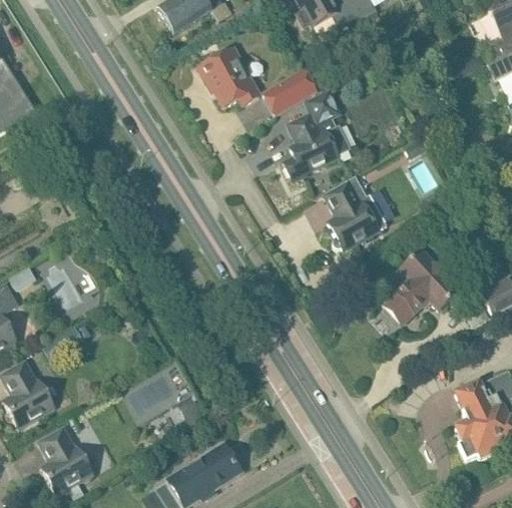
[(172,0),(160,8),(176,34),(211,12),(213,11),(215,10),(213,8),(222,2),(221,0),(172,0)]
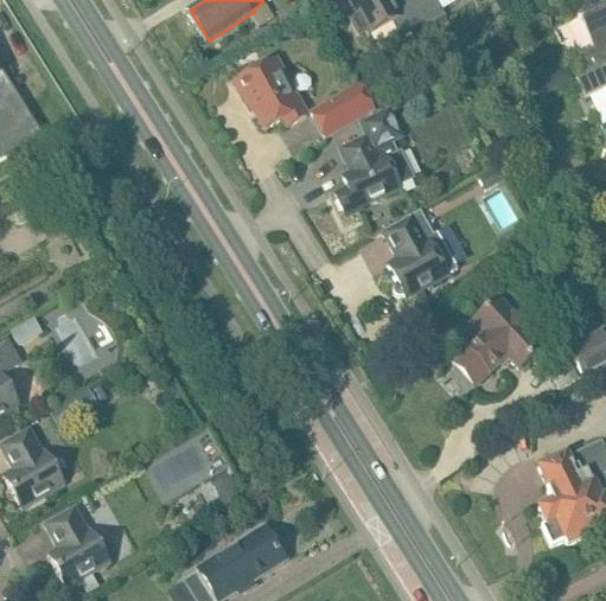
[(351,0),(357,11),(356,12),(349,16),(358,33),(367,29),(369,33),(394,18),(402,31),(422,19),(412,0),(397,0),(395,1),(395,0),(351,0)]
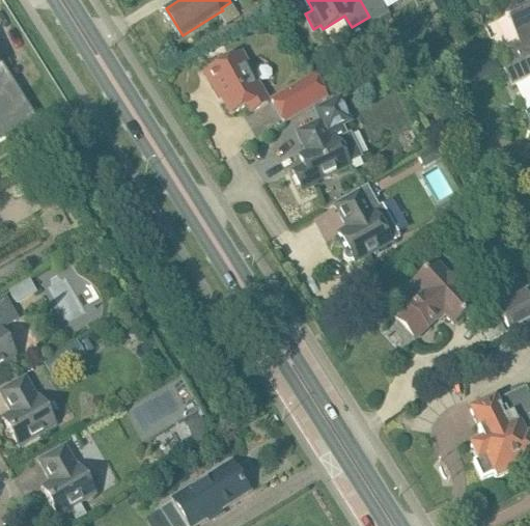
[(360,0),(369,17),(371,16),(372,19),(390,9),(385,0),(360,0)]
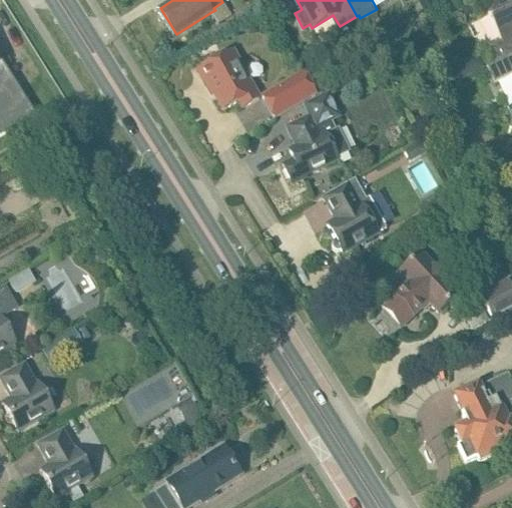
[(511,0),(490,10),(502,37),(487,44),(494,60),(495,61),(511,52),(511,0)]
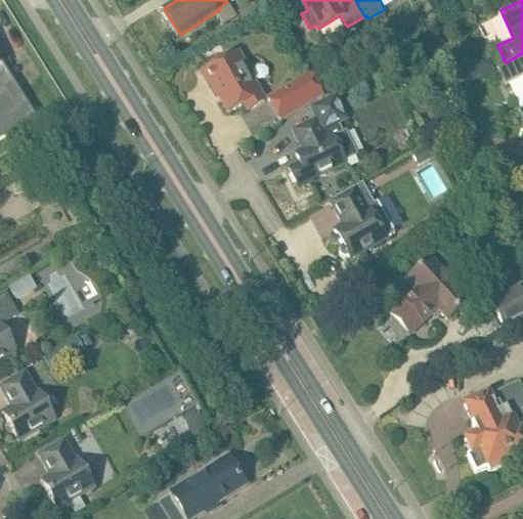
[(203,69),(211,82),(213,80),(229,109),(245,100),(249,107),(266,97),(238,48),(203,69)]
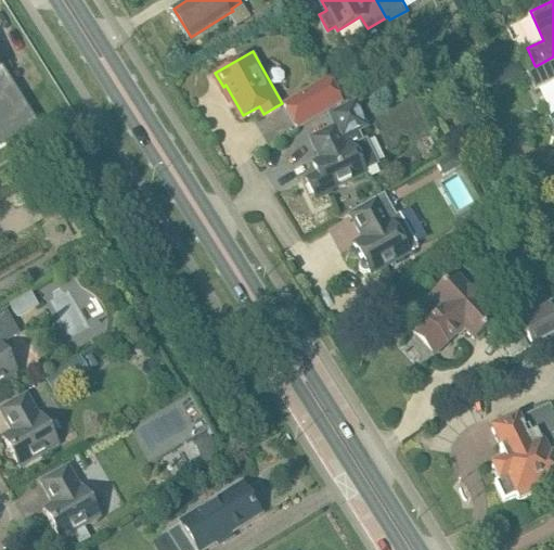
[(528,68),(536,87),(553,78),(553,56),(536,66),(535,65),(528,68)]
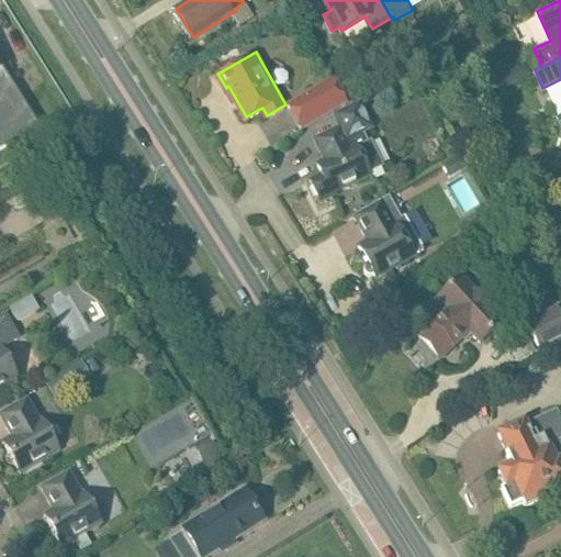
[(0,123),(27,107),(32,114),(34,113),(0,59),(0,123)]
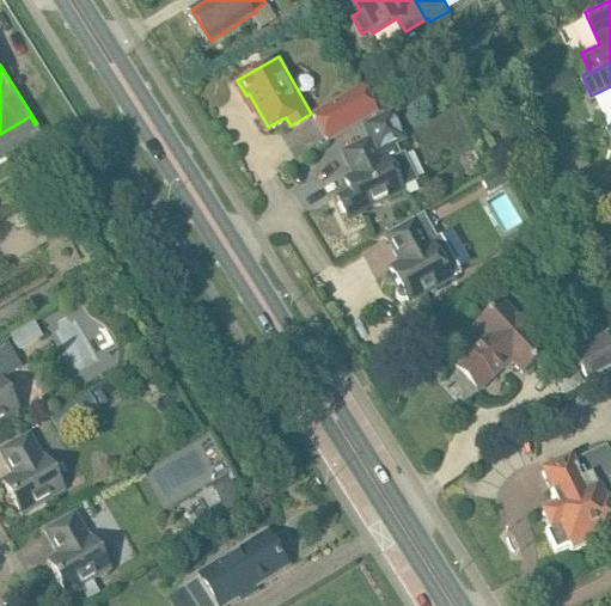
[(574,66),(561,72),(567,83),(580,77),(574,66)]
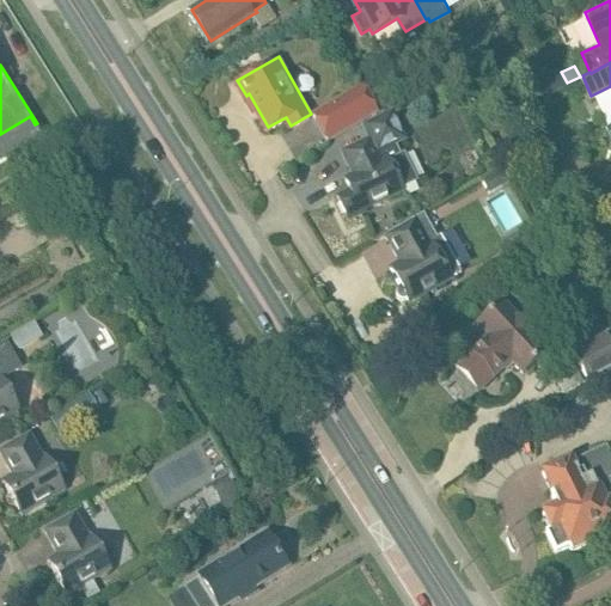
[(500,69),(493,67),(487,69),(484,77),(488,83),(494,85),(500,81),(502,75),(500,69)]
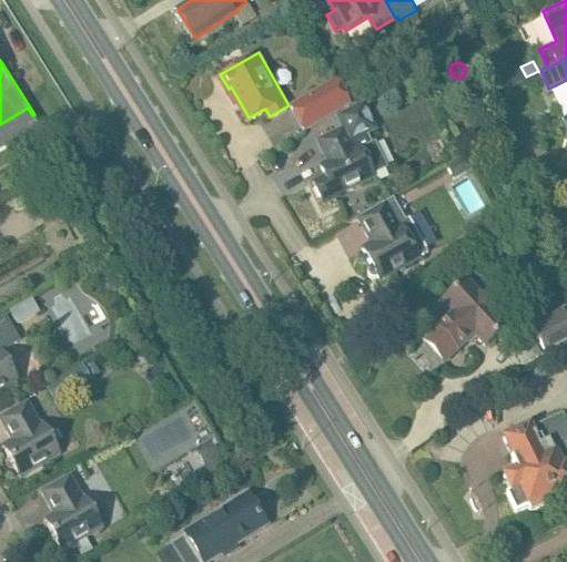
[(353,100),(337,73),(290,101),(304,128),(353,100)]
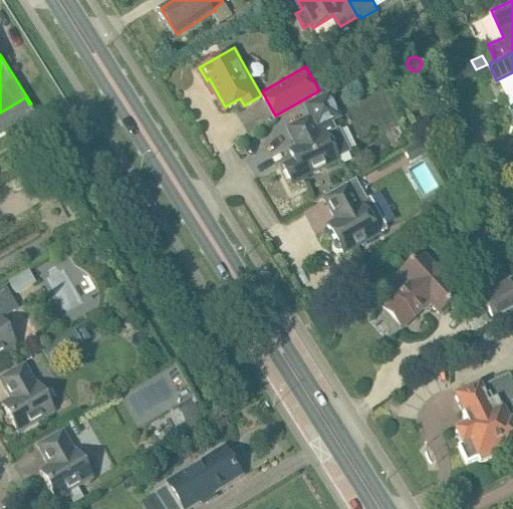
[(339,123),(337,124),(333,118),(342,113),(328,88),(304,102),(310,113),(288,124),(297,144),(290,147),(295,156),(284,162),(293,182),(308,175),(307,173),(339,157),(338,155),(351,148),(339,123)]
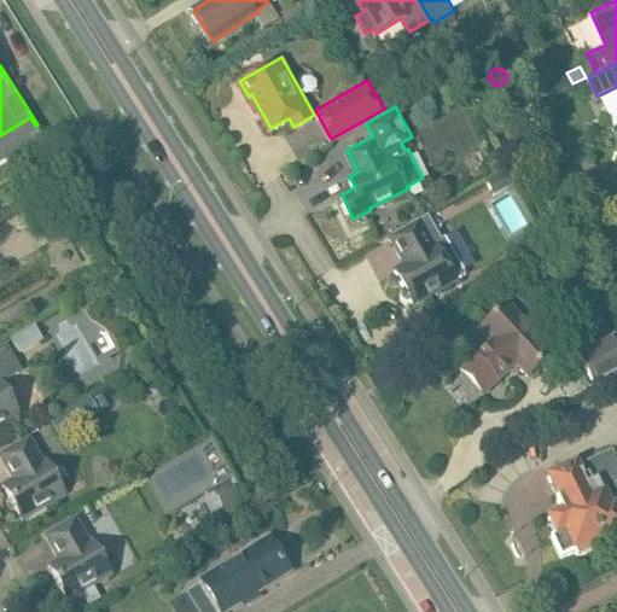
[(514,178),(507,165),(487,179),(494,191),(514,178)]
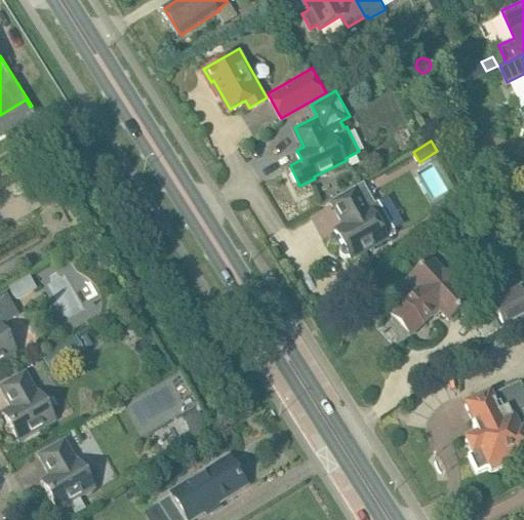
[(470,196),(483,189),(476,176),(464,184),(470,196)]
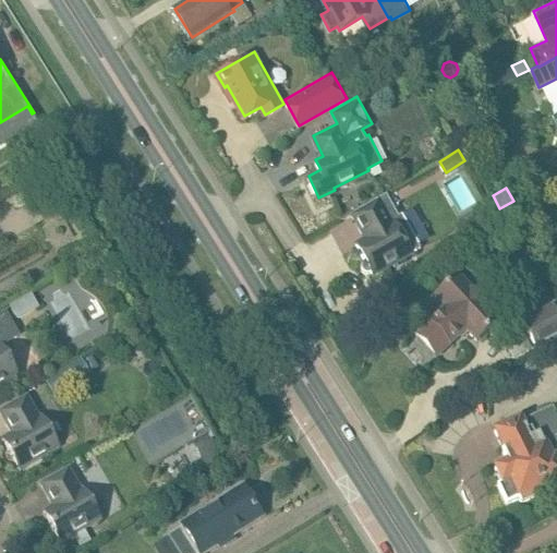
[(372,268),(374,273),(412,251),(411,250),(422,244),(402,211),(399,212),(388,191),(352,212),(363,229),(364,229),(368,236),(356,242),(366,259),(363,261),(362,264),(363,267),(365,269),(370,271),(372,268)]
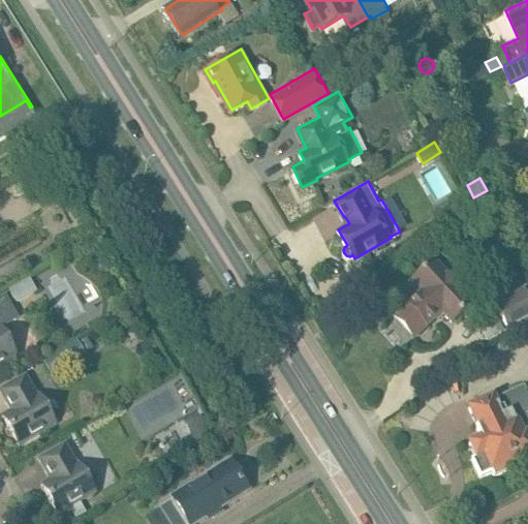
[(527,222),(518,221),(517,230),(527,232),(527,222)]
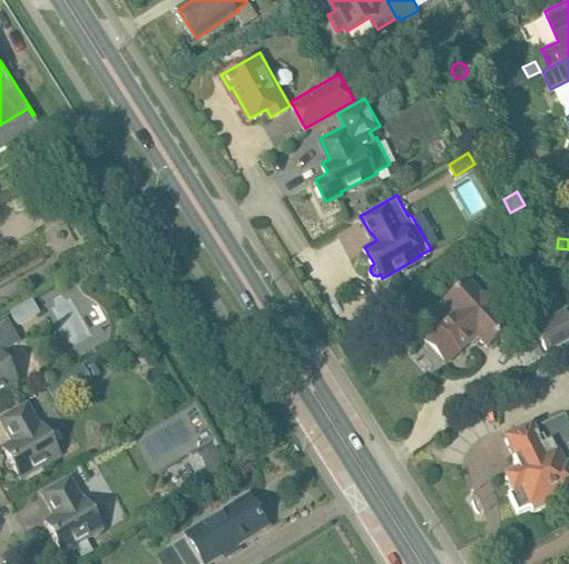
[(457,310),(427,338),(447,360),(477,333),(488,345),(510,324),(494,306),(496,306),(497,302),(496,298),(492,295),(489,294),(484,294),(484,295),(468,277),(445,298),(457,310)]
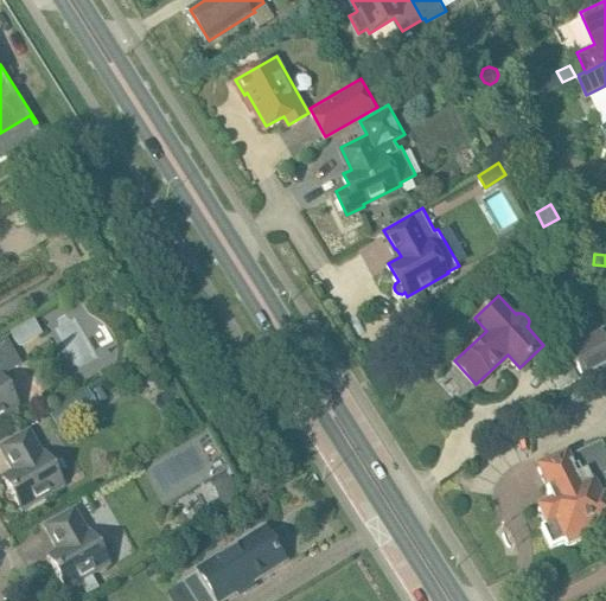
[(34,314),(11,327),(19,344),(44,330),(34,314)]
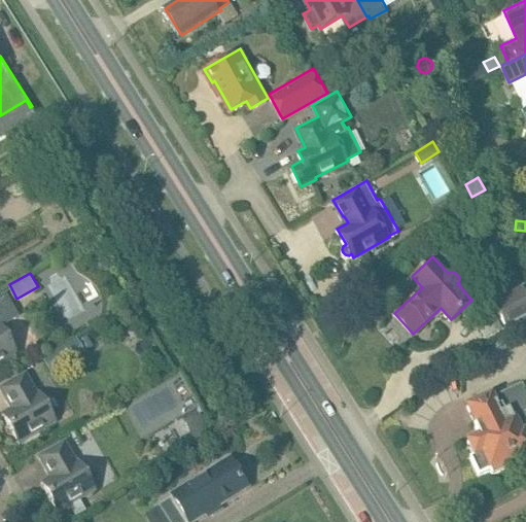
[(505,325),(525,315),(525,284),(493,300),(505,325)]
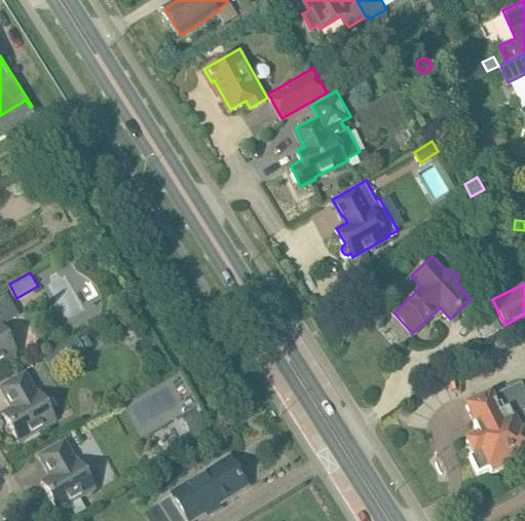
[(20,313),(7,291),(0,294),(0,360),(17,350),(2,324),(20,313)]
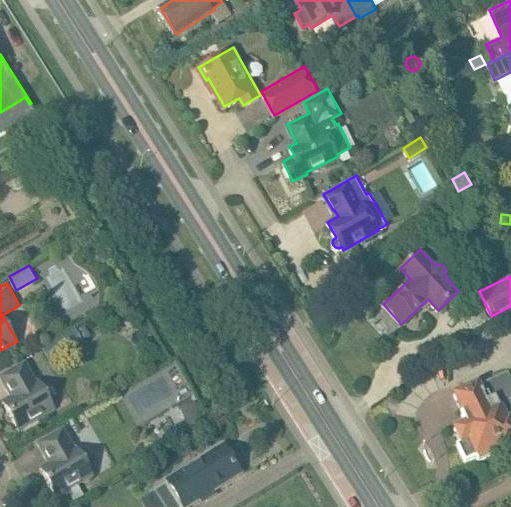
[(75,327),(58,337),(66,349),(82,339),(82,338),(76,329),(75,327)]
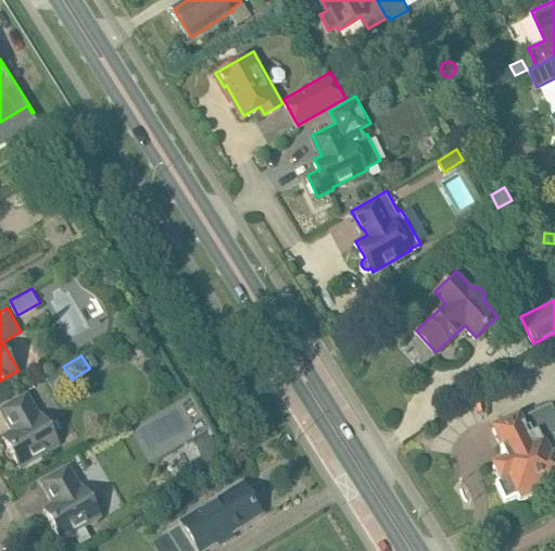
[(0,408),(12,428),(3,434),(21,465),(60,442),(41,412),(40,413),(27,391),(0,408)]
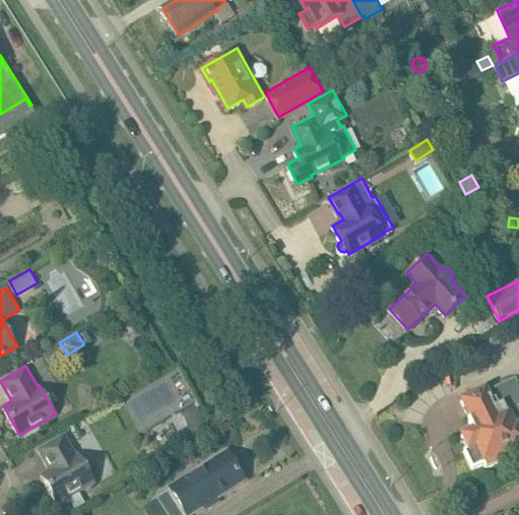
[(500,455),(518,446),(518,386),(506,393),(501,381),(464,399),(473,417),(472,419),(476,428),(464,434),(471,447),(467,449),(476,467),(487,461),(489,465),(502,459),(500,455)]
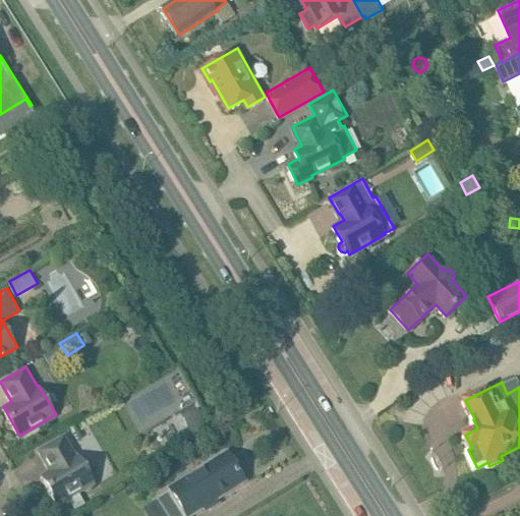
[(198,406),(183,411),(191,434),(207,428),(198,406)]
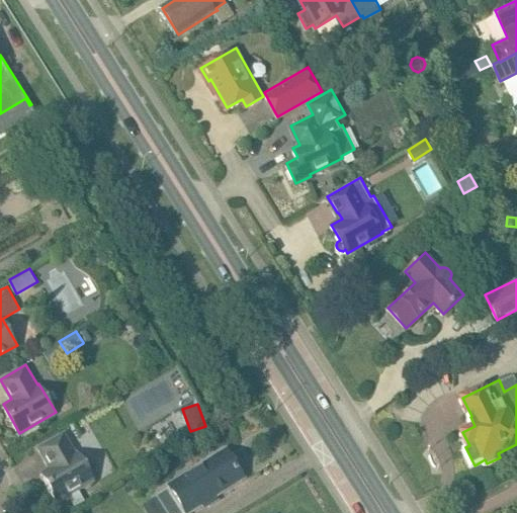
[(159,421),(167,435),(185,426),(177,412),(159,421)]
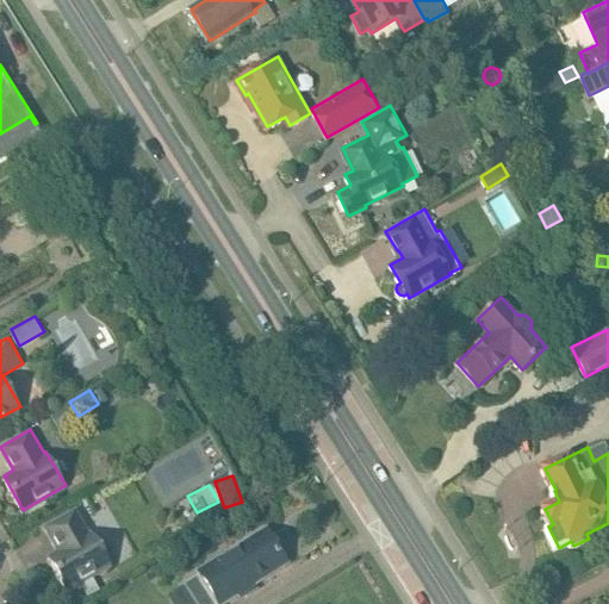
[(45,525),(58,548),(49,554),(68,589),(111,564),(92,530),(89,531),(75,508),(45,525)]
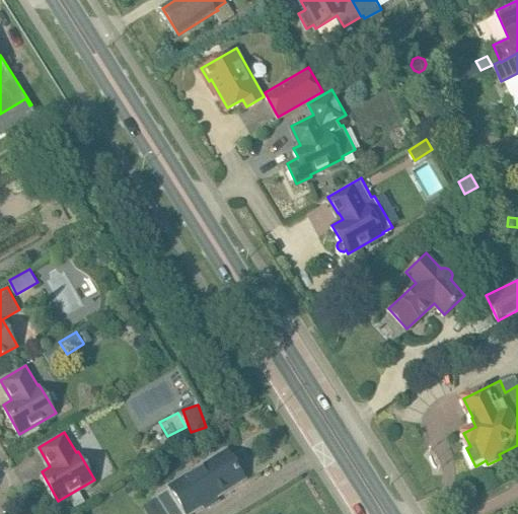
[(180,513),(186,511),(188,513),(244,478),(226,448),(169,484),(170,486),(157,494),(169,513),(180,513)]
